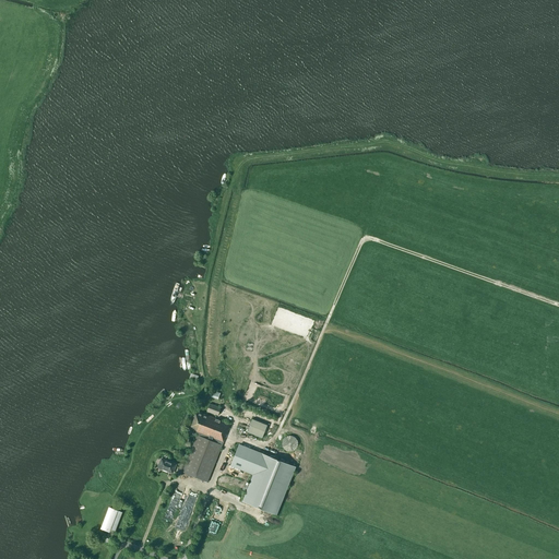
[(265,405),(268,399),(259,395),(257,402),(265,405)]
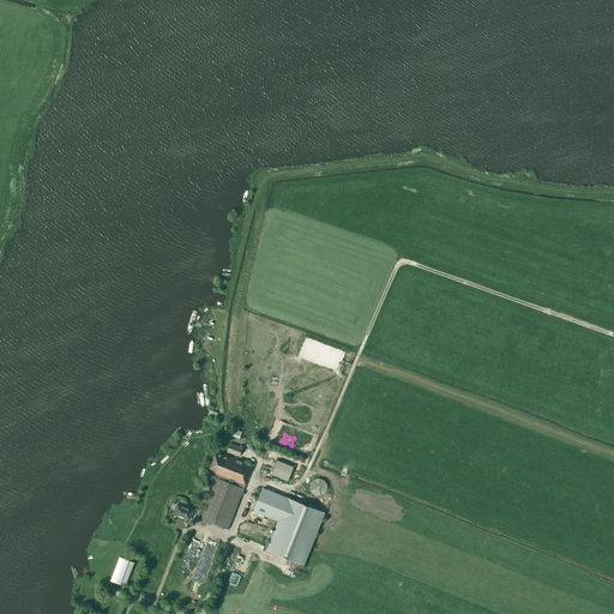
[(228,452),(240,456),(242,447),(230,444),(228,452)]
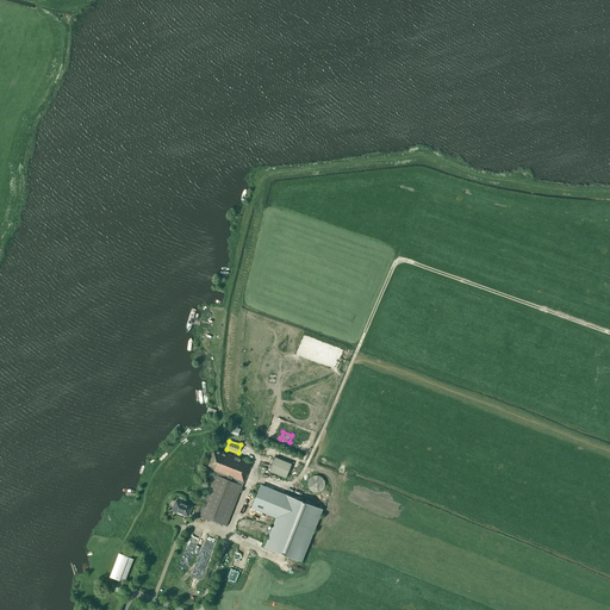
[(216,472),(203,506),(198,505),(194,514),(226,526),(251,464),(225,453),(215,449),(207,467),(215,471),(213,471),(216,472)]
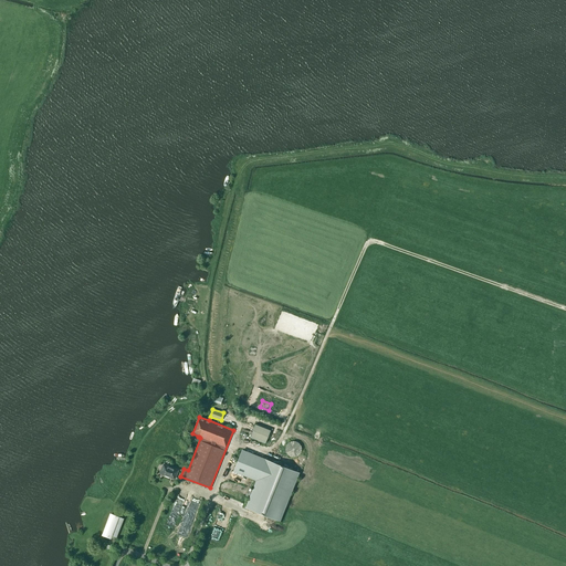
[(266,444),(271,431),(254,426),(250,438),(266,444)]
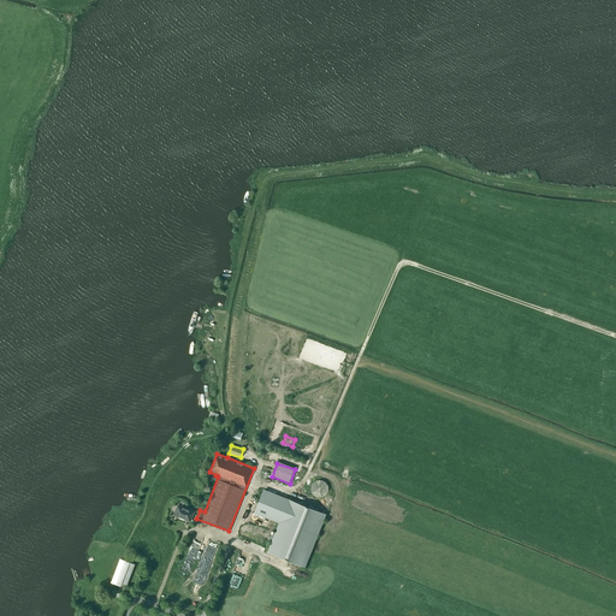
[(313,495),(327,496),(327,483),(314,483),(313,495)]
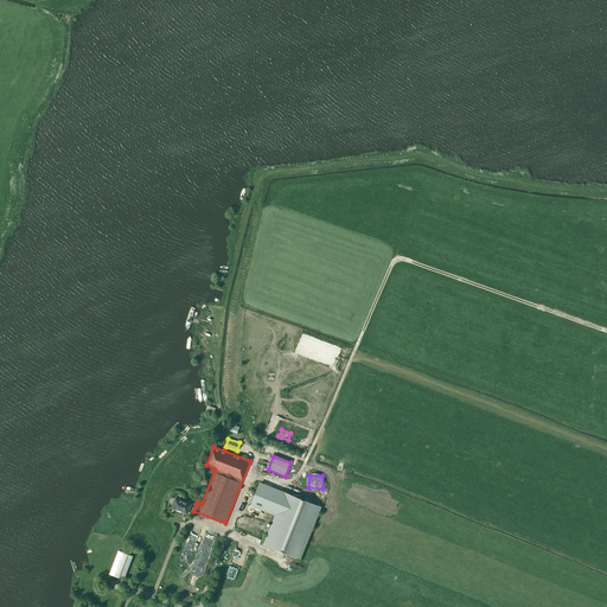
[(275,515),(263,544),(300,560),(321,506),(260,481),(250,505),(275,515)]
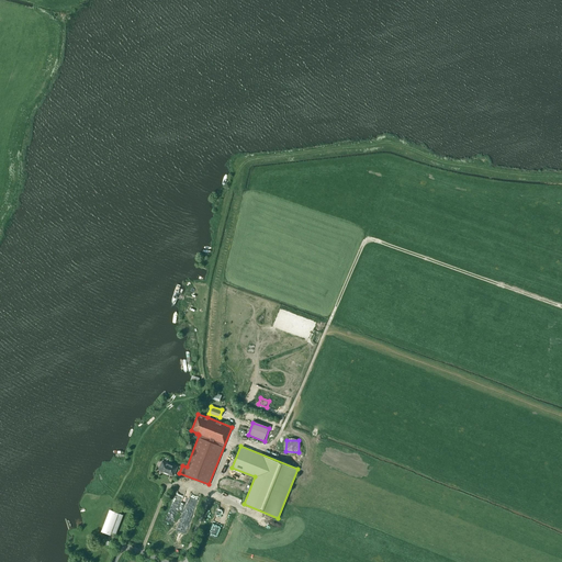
[(173,475),(177,467),(163,461),(159,470),(164,472),(168,474),(168,473),(173,475)]
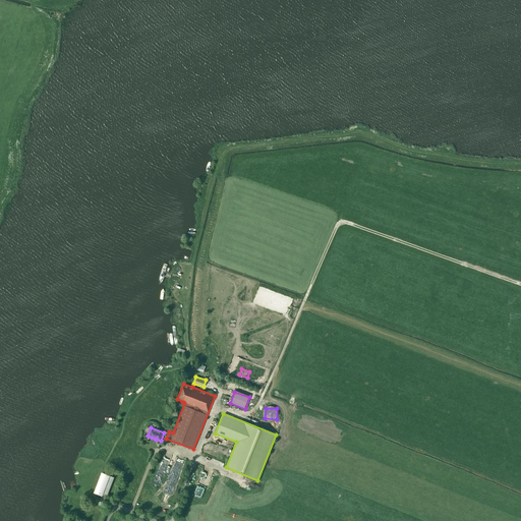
[(109,475),(109,477),(104,475),(97,493),(101,494),(102,493),(107,495),(114,477),(109,475)]
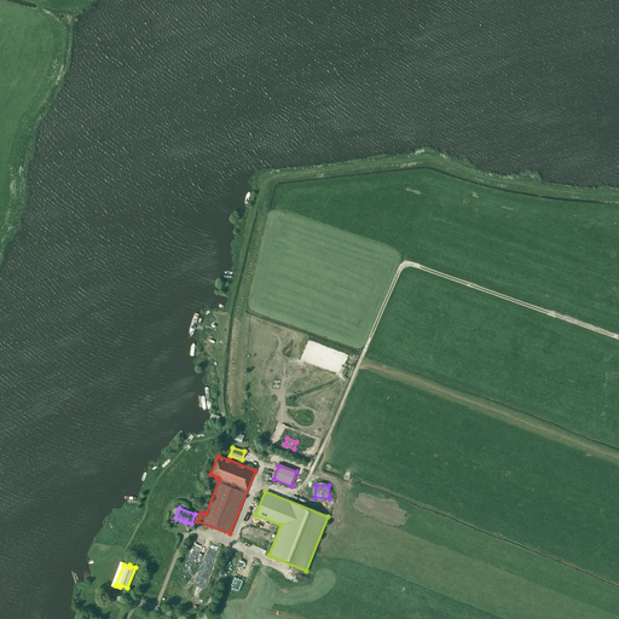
[(231,590),(238,593),(244,577),(237,574),(231,590)]
